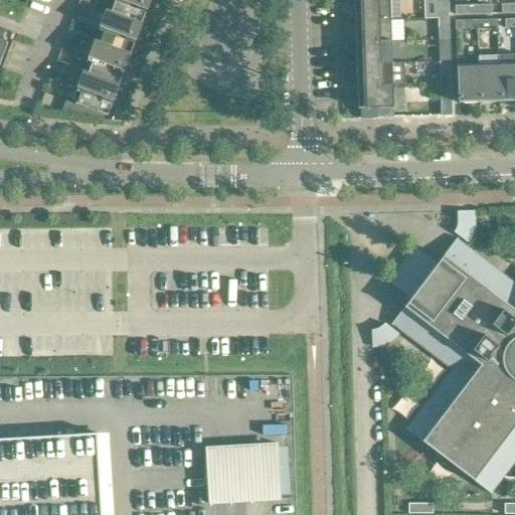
[(141,23),(150,0),(111,0),(115,1),(111,11),(111,12),(141,23)]
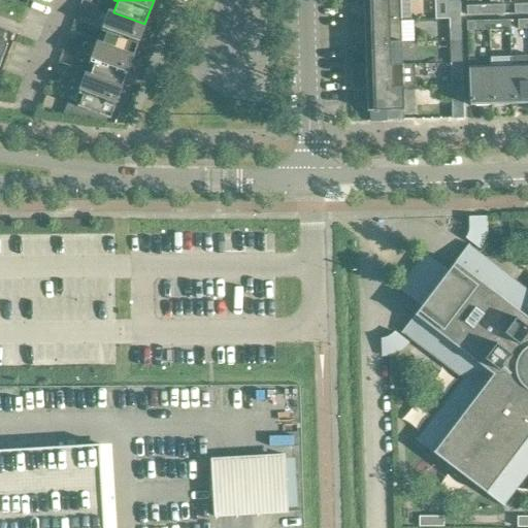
[(400,21),(399,0),(362,0),(364,22),(400,21)]
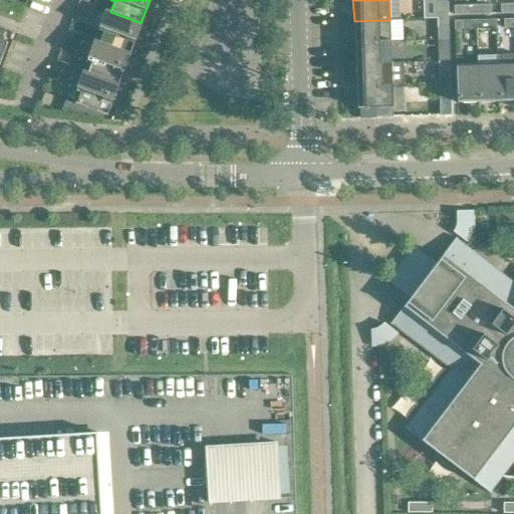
[(448,12),(447,0),(436,0),(437,13),(448,12)]
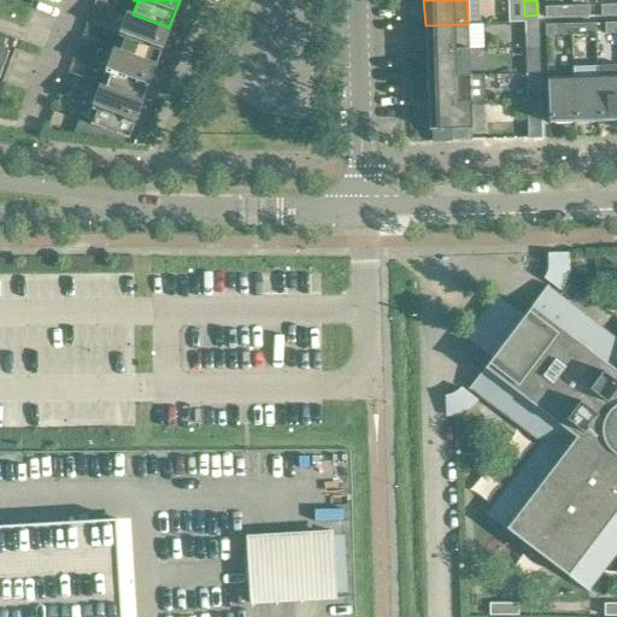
[(616,15),(616,4),(600,5),(601,16),(616,15)]
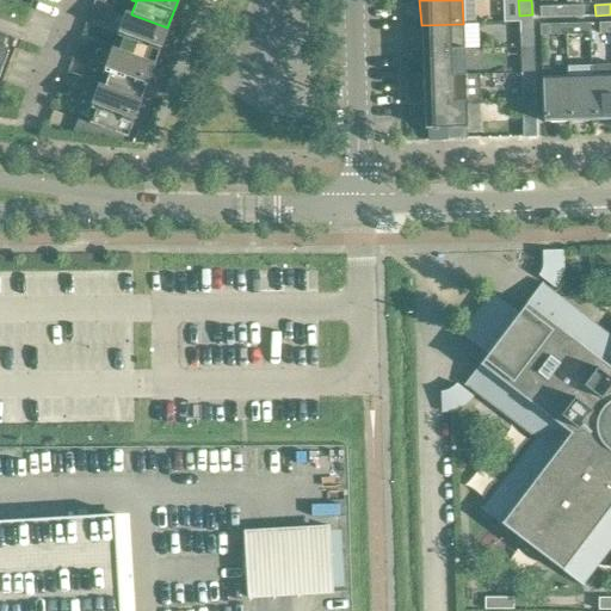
[(566,17),(565,6),(547,7),(547,18),(566,17)]
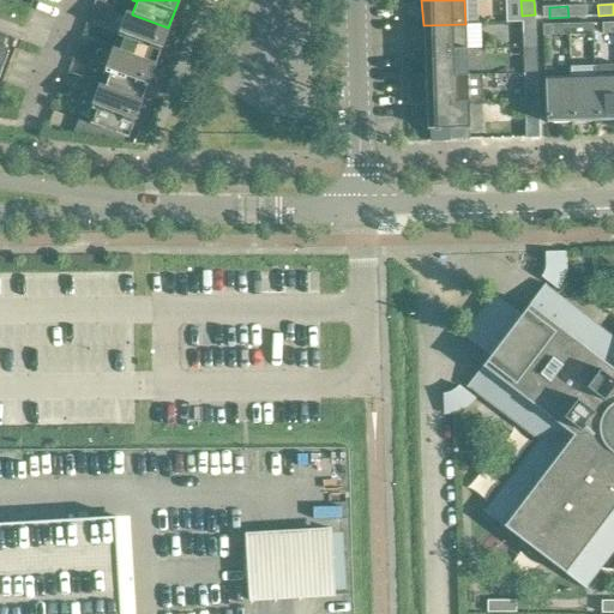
[(588,17),(587,6),(567,6),(569,17),(588,17)]
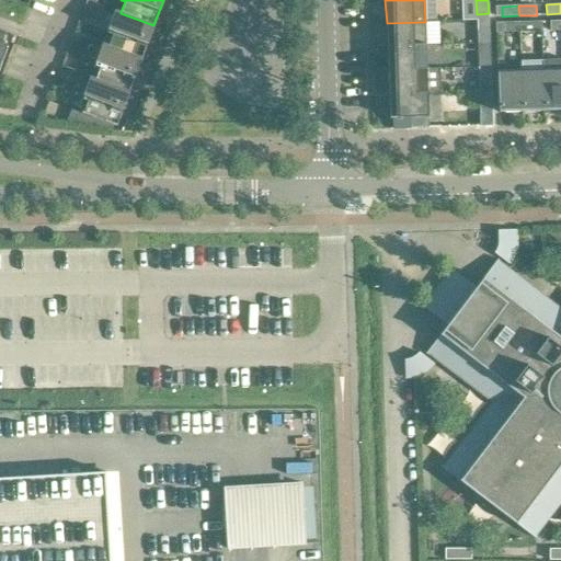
[(141,59),(153,25),(121,13),(121,12),(116,11),(107,33),(113,35),(109,46),(141,59)]
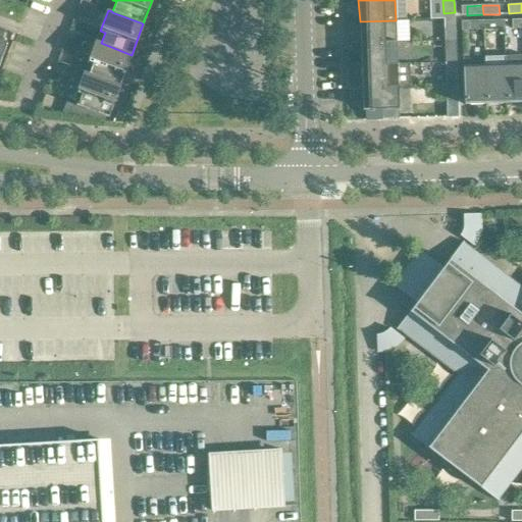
[(521,29),(521,19),(512,19),(512,30),(521,29)]
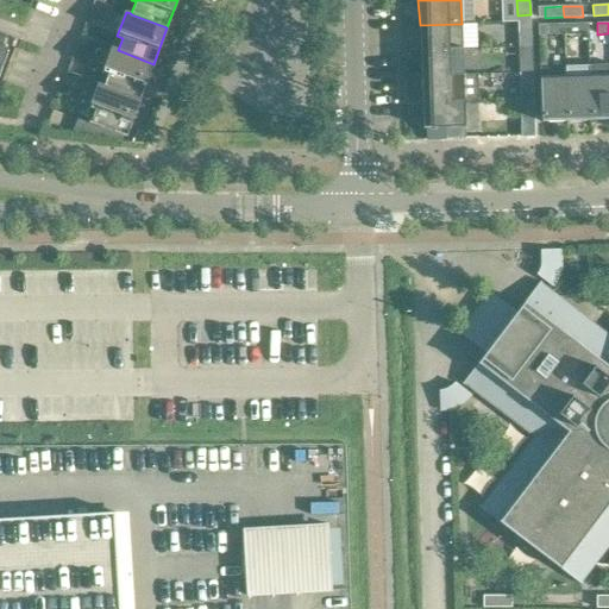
[(463,49),(462,24),(420,25),(420,51),(463,49)]
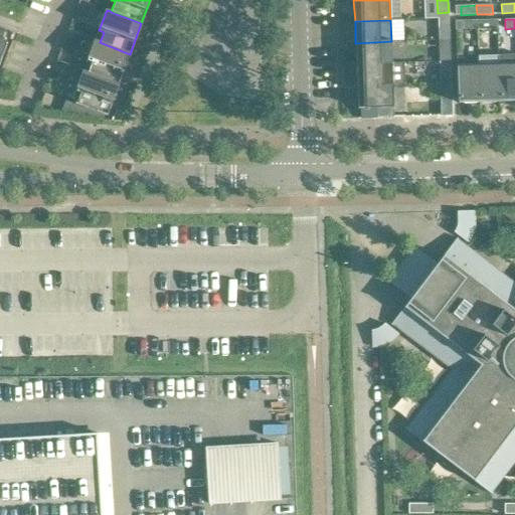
[(477,29),(477,20),(464,21),(464,30),(477,29)]
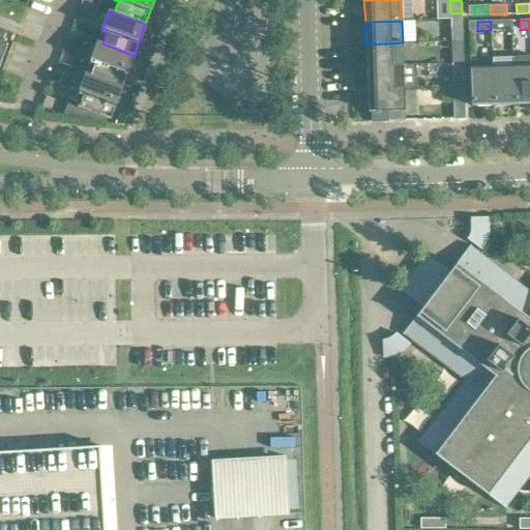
[(504,21),(491,21),(491,30),(504,30),(512,30),(511,21),(504,21)]
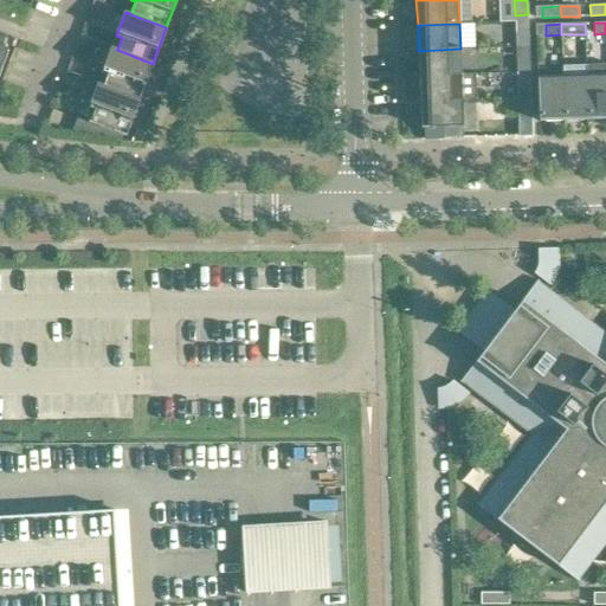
[(488,30),(489,42),(509,40),(508,28),(488,30)]
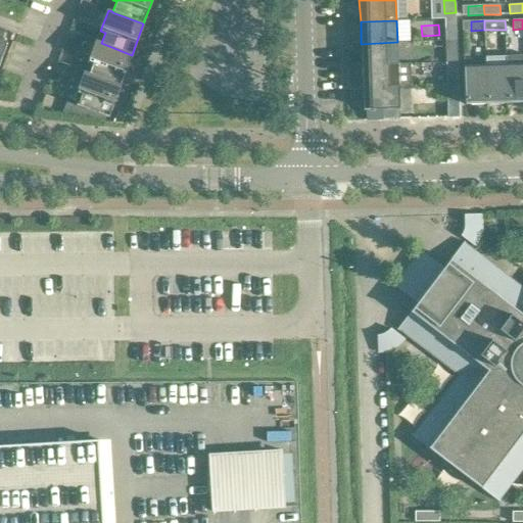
[(457,41),(457,25),(444,26),(445,41),(457,41)]
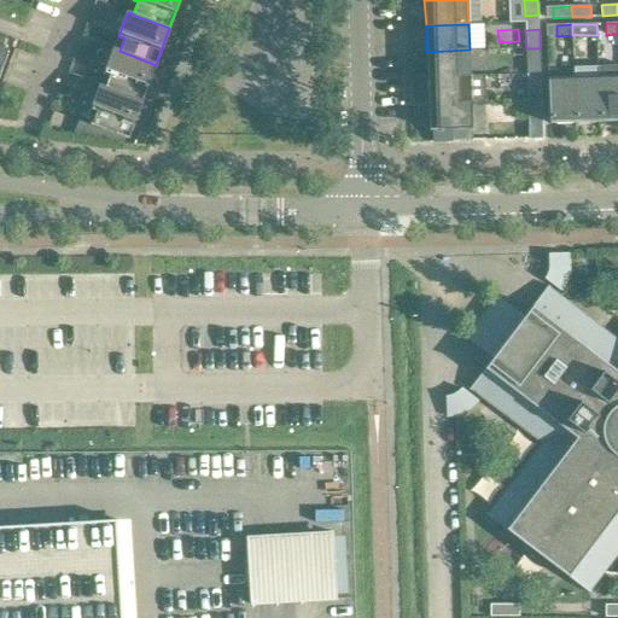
[(143,101),(156,65),(120,51),(114,48),(105,73),(110,75),(105,88),(143,101)]
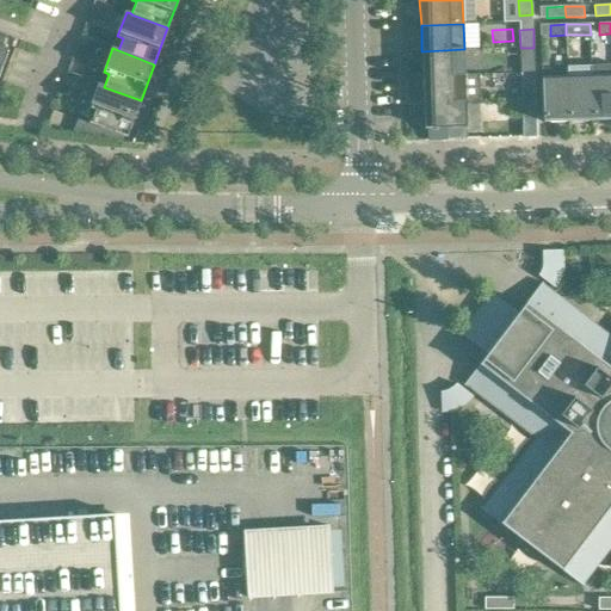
[(535,67),(534,48),(520,48),(520,67),(535,67)]
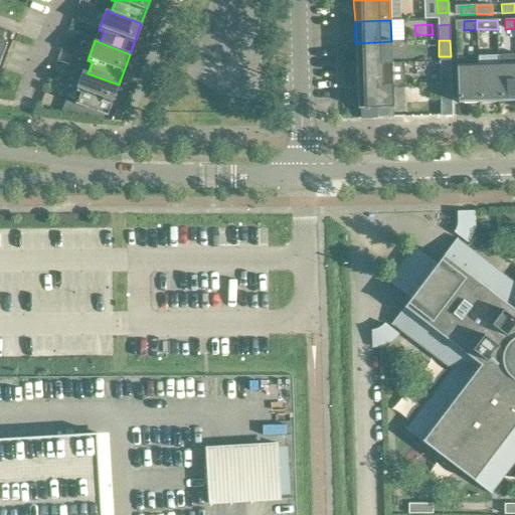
[(392,63),(391,41),(355,43),(356,64),(392,63)]
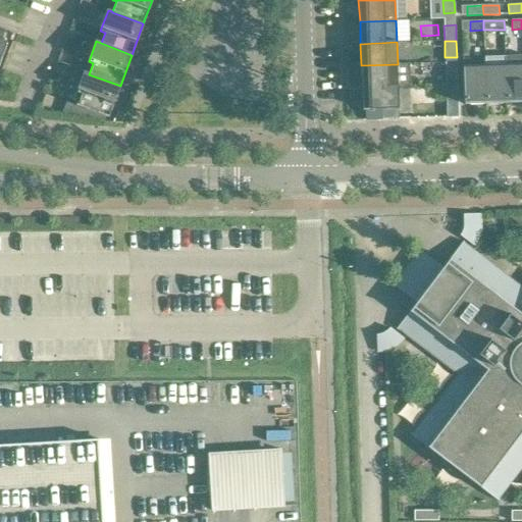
[(521,102),(521,56),(505,57),(507,103),(521,102)]
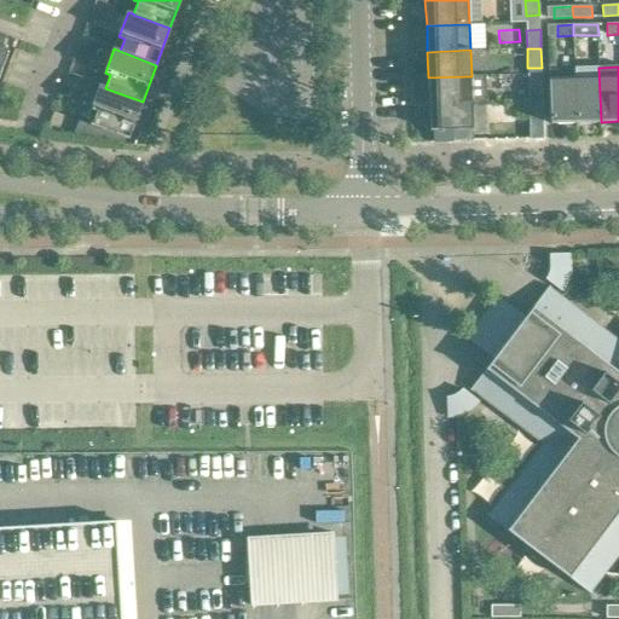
[(599,68),(574,68),(574,77),(576,123),(601,122),(599,68)]
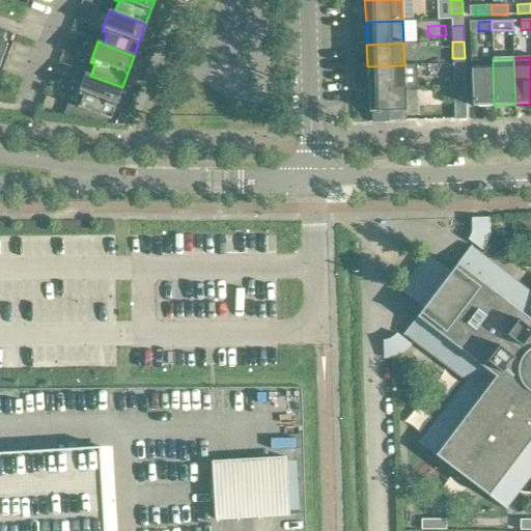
[(417,64),(404,65),(367,66),(368,89),(404,87),(417,87),(417,64)]
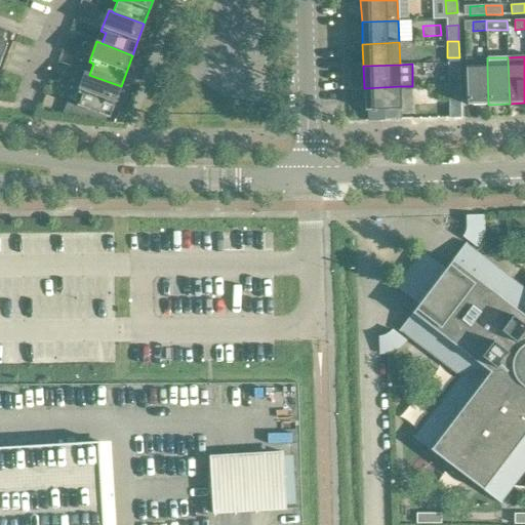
[(488,105),(487,66),(466,66),(467,106),(488,105)]
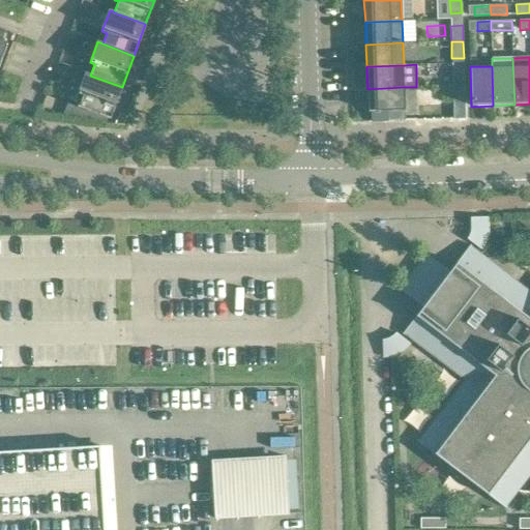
[(464,86),(464,69),(452,70),(452,86),(464,86)]
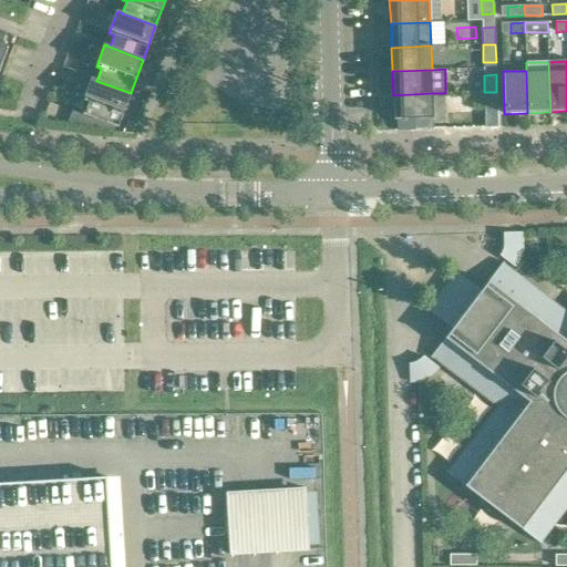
[(117,127),(131,93),(96,81),(92,79),(83,101),(89,102),(84,114),(83,113),(83,114),(117,127)]
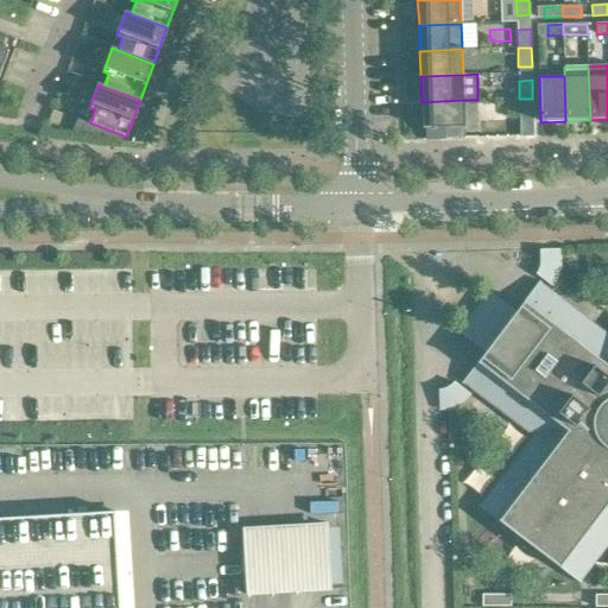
[(533,116),(532,99),(519,99),(520,118),(533,116)]
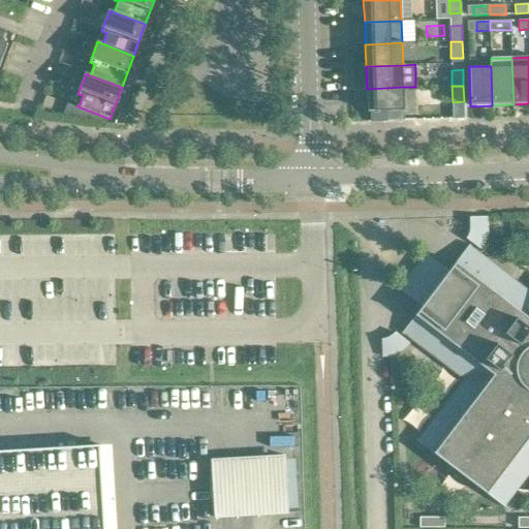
[(404,111),(403,87),(367,89),(367,112),(370,112),(370,120),(368,120),(368,122),(415,120),(415,119),(387,120),(386,111),(404,111)]
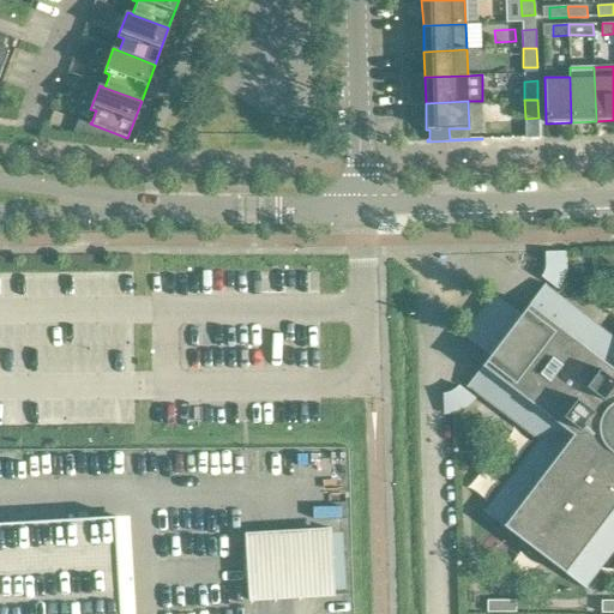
[(543,278),(558,289),(561,283),(564,277),(565,271),(565,264),(565,253),(547,253),(547,252),(546,252),(546,264),(546,268),(545,271),(543,275),(542,278),(543,278)]
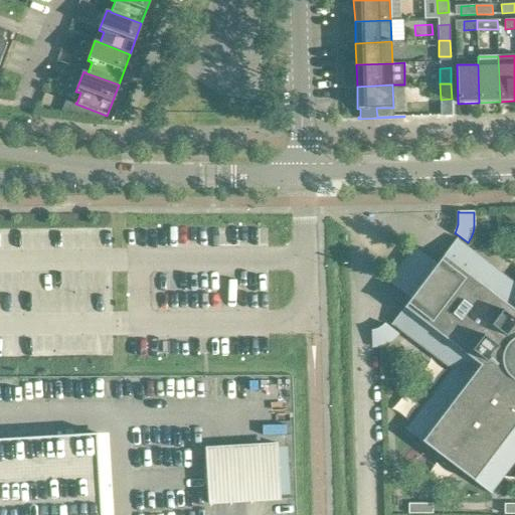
[(514,294),(453,246),(458,239),(457,238),(390,325),(391,326),(397,318),(462,369),(431,410),(426,407),(409,430),(405,427),(404,428),(439,454),(436,458),(455,473),(458,469),(492,494),(492,493),(489,491),(507,467),(503,464),(514,448),(514,294)]
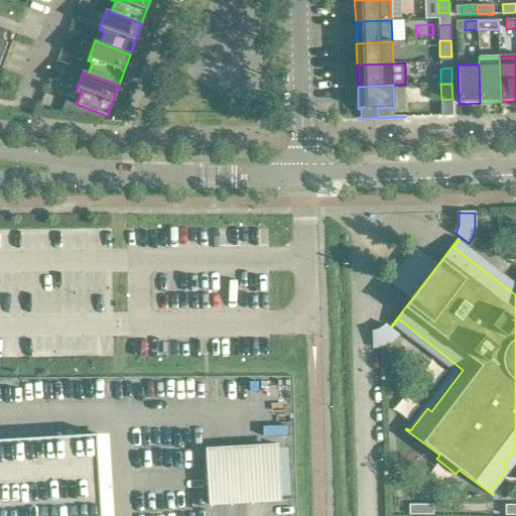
[(394,339),(398,335),(386,326),(387,326),(386,325),(383,328),(380,330),(376,331),(372,332),(372,333),(373,333),(373,348),(379,347),(385,346),(390,343),(394,339)]
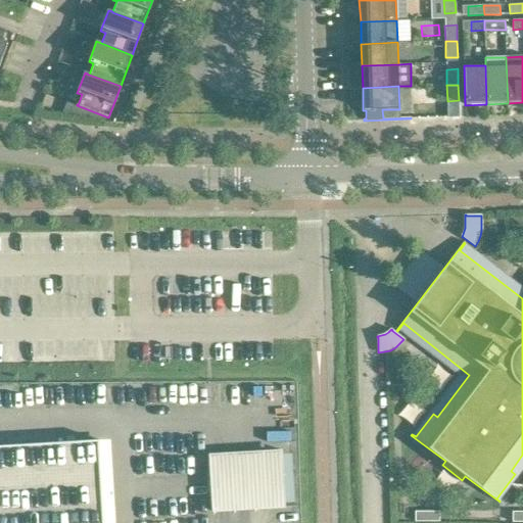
[(0,445),(0,522),(103,522),(98,440),(0,445)]
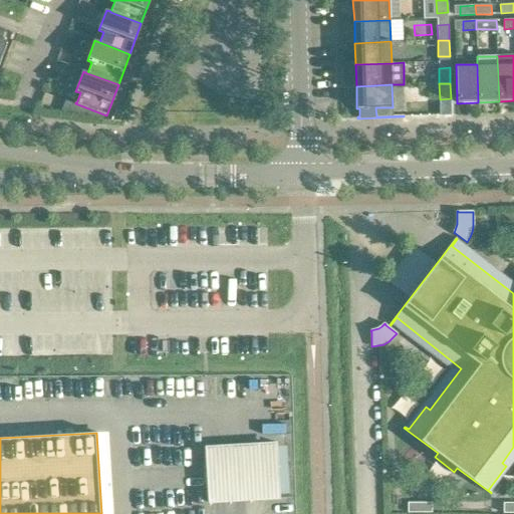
[(205,447),(208,503),(279,499),(276,443),(205,447)]
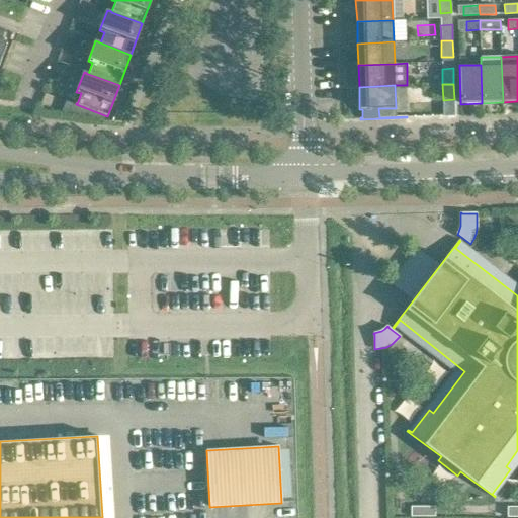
[(435,507),(411,507),(411,517),(435,517),(435,507)]
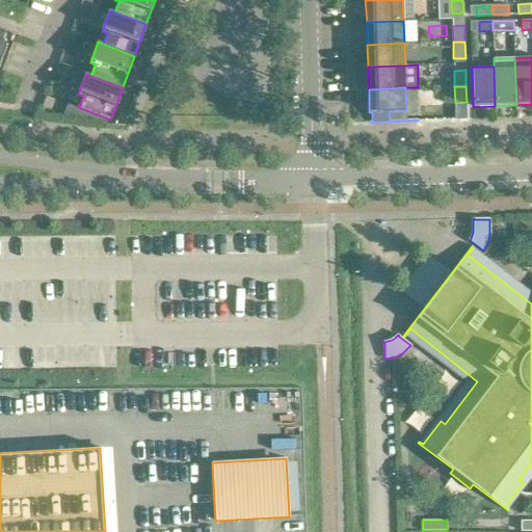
[(531,521),(521,521),(521,531),(531,531),(531,521)]
